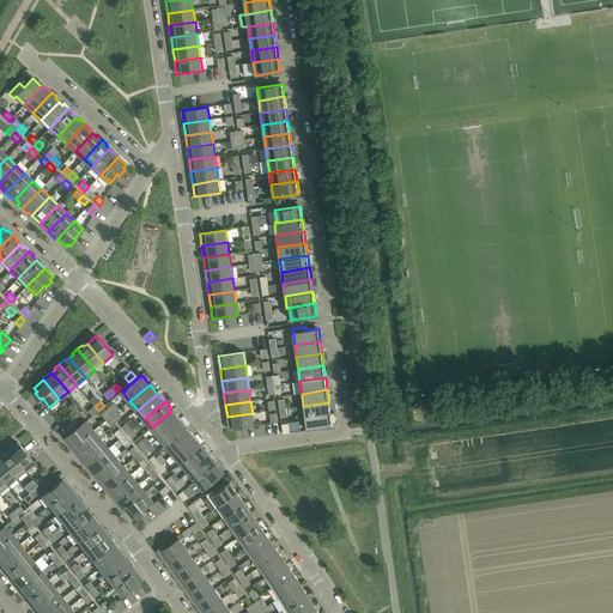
[(329,402),(303,406),(305,418),(331,414),(329,402)]
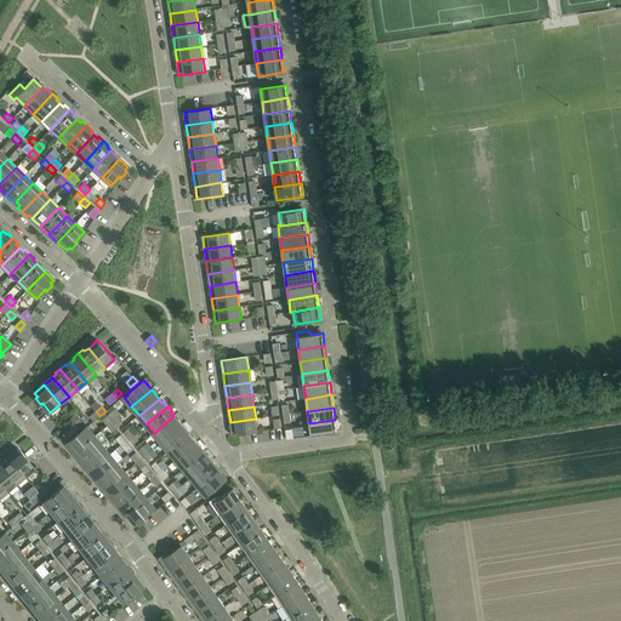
[(100,416),(96,411),(90,416),(93,421),(100,416)]
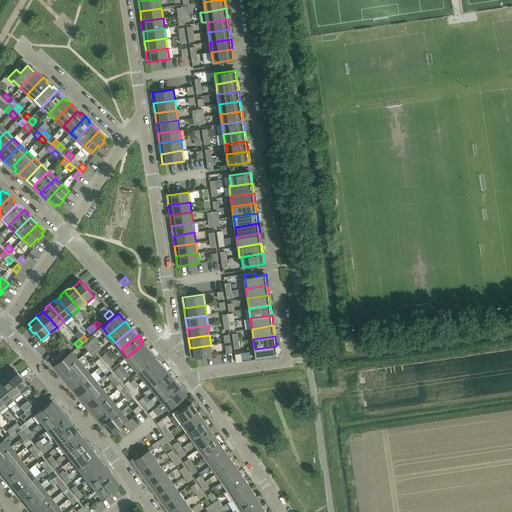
[(93,339),(89,343),(93,348),(97,344),(93,339)]
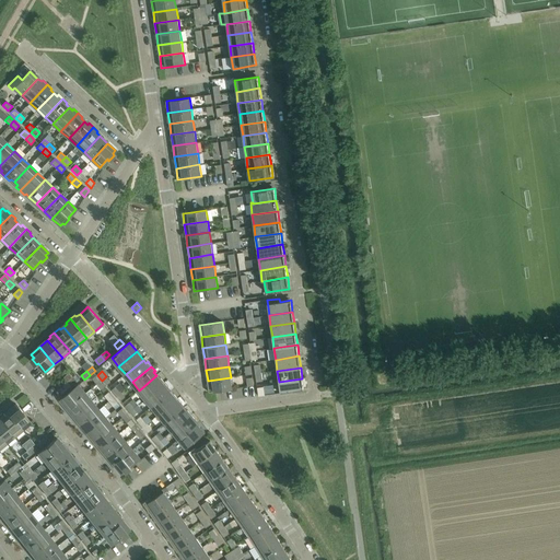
[(102,381),(97,375),(93,378),(97,384),(102,381)]
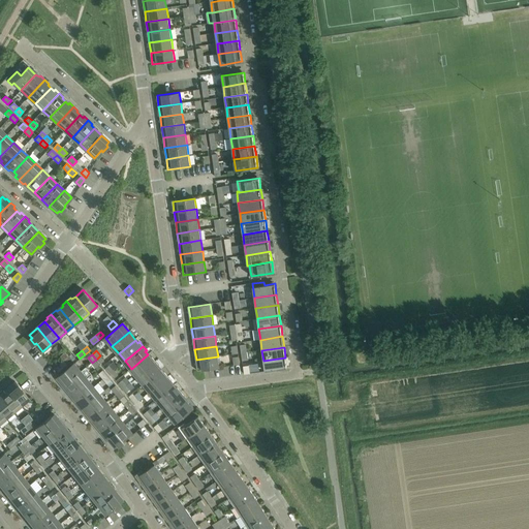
[(148,354),(131,369),(137,376),(156,362),(152,356),(151,359),(148,354)]
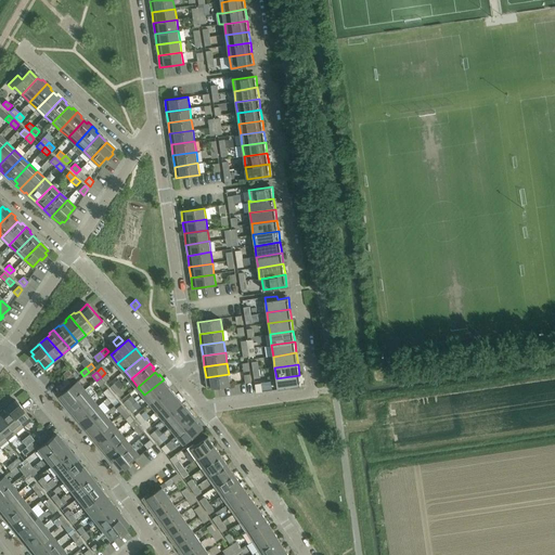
[(105,373),(101,377),(105,383),(110,378),(105,373)]
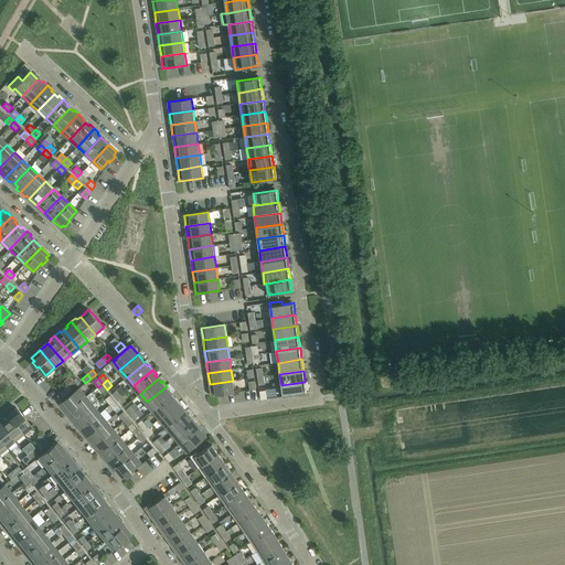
[(75,381),(68,385),(73,390),(78,385),(75,381)]
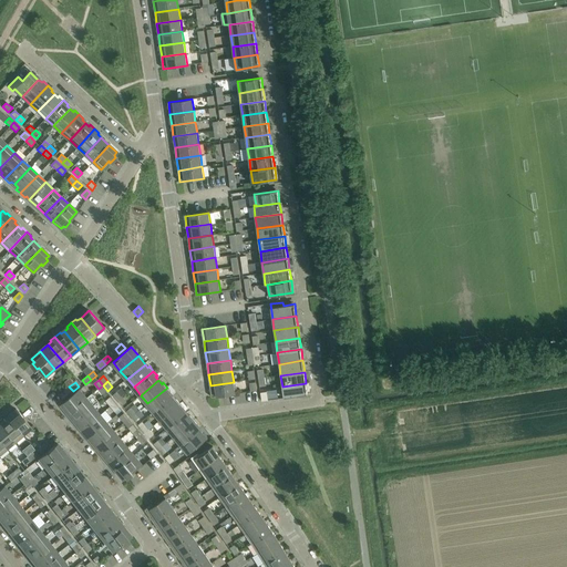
[(234,382),(210,385),(212,398),(235,393),(234,382)]
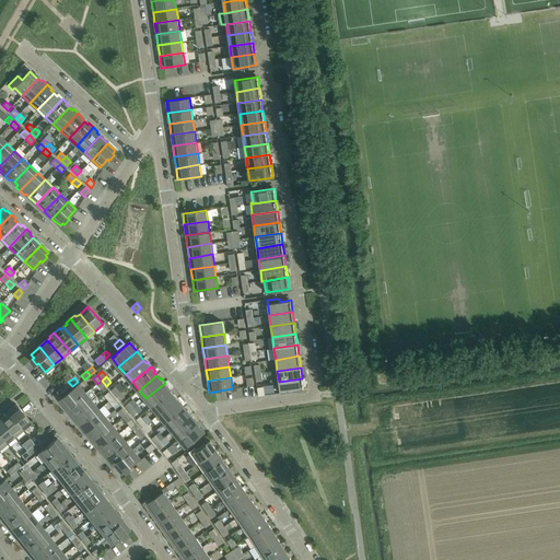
[(302,378),(279,382),(280,393),(304,389),(302,378)]
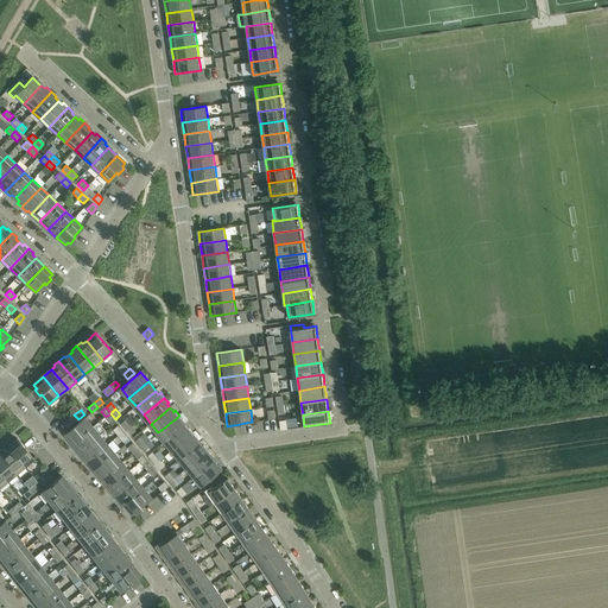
[(111,413),(106,417),(111,423),(115,419),(111,413)]
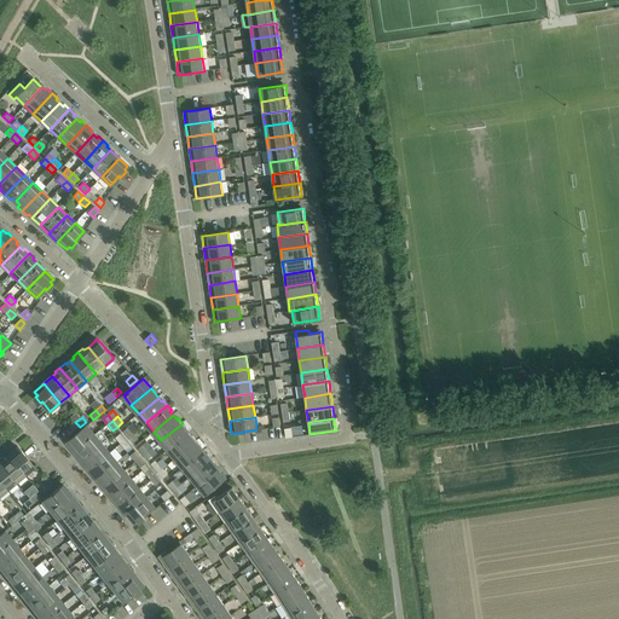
[(183,423),(161,440),(168,450),(187,433),(185,429),(186,428),(183,423)]
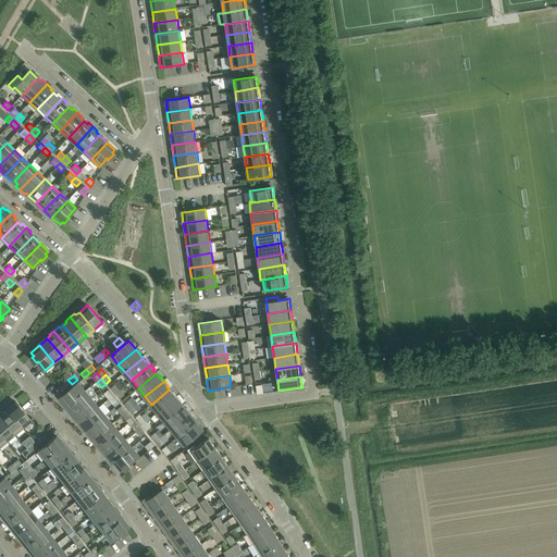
[(64,383),(59,387),(62,392),(69,387),(64,383)]
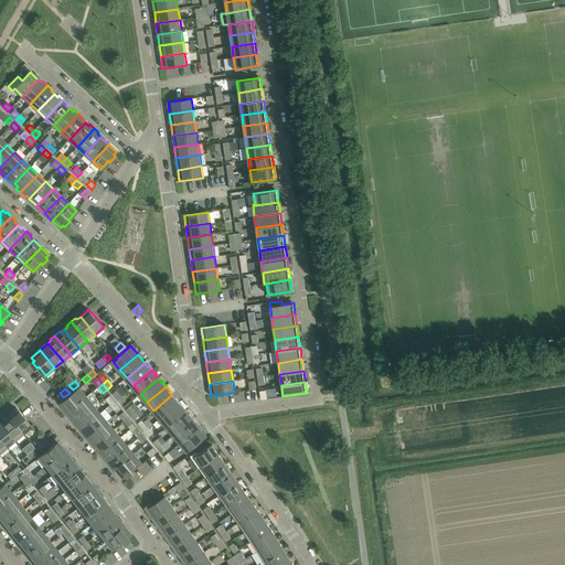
[(62,403),(68,412),(87,396),(80,388),(62,403)]
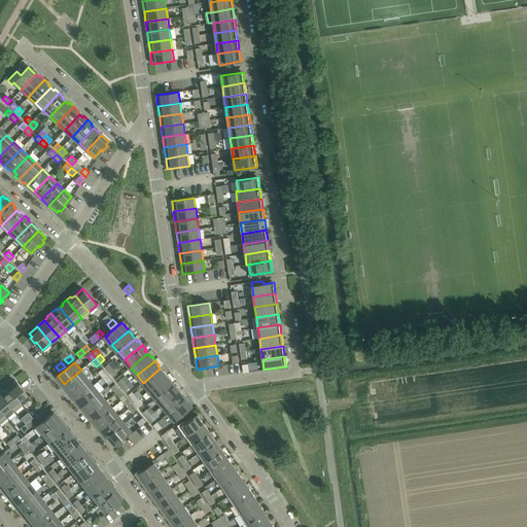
[(105,367),(109,373),(113,369),(109,363),(105,367)]
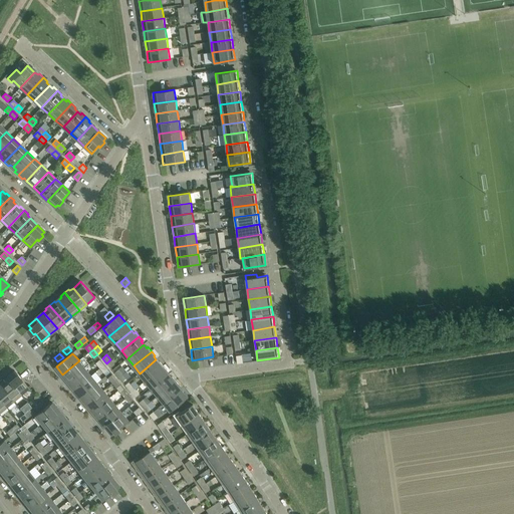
[(96,363),(100,368),(104,364),(100,359),(96,363)]
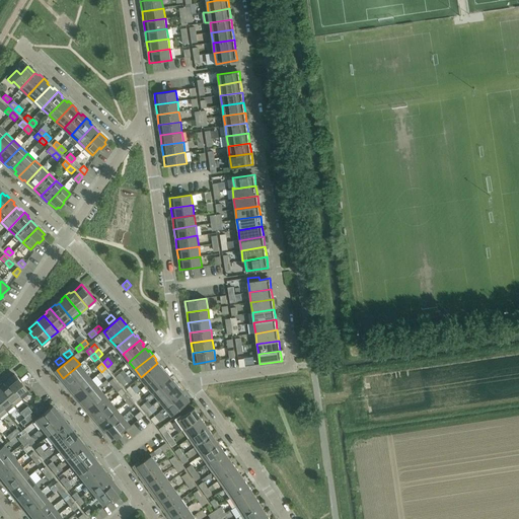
[(112,363),(107,367),(112,372),(116,368),(112,363)]
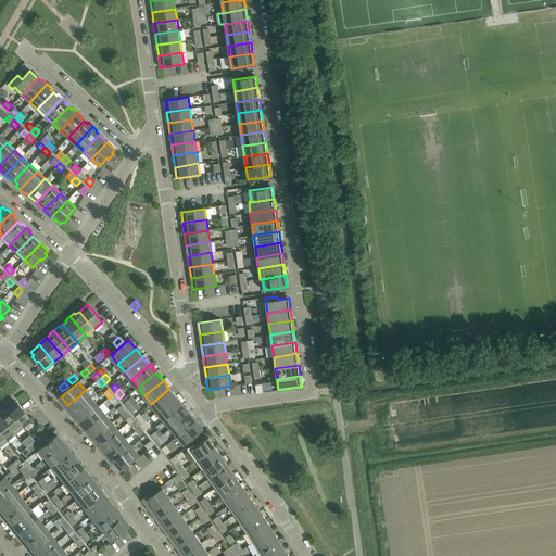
[(168,389),(151,404),(158,412),(177,395),(173,391),(172,392),(168,389)]
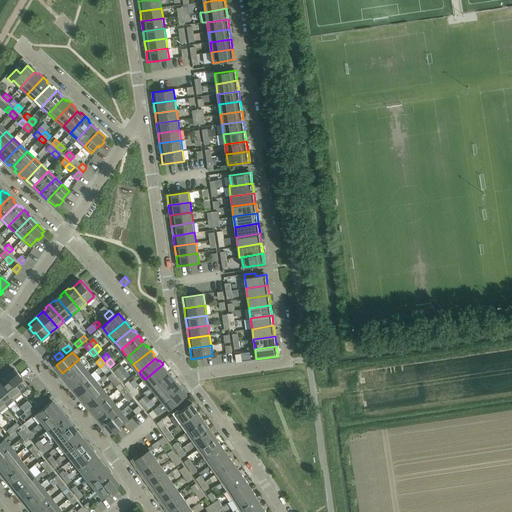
[(79,359),(62,373),(65,376),(64,377),(67,381),(85,367),(79,359)]
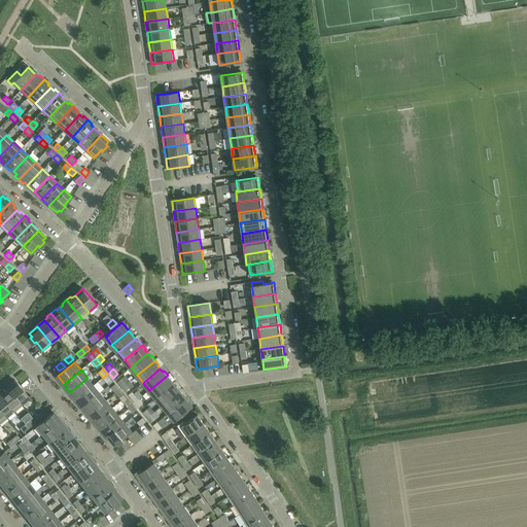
[(107,374),(103,378),(107,383),(111,379),(107,374)]
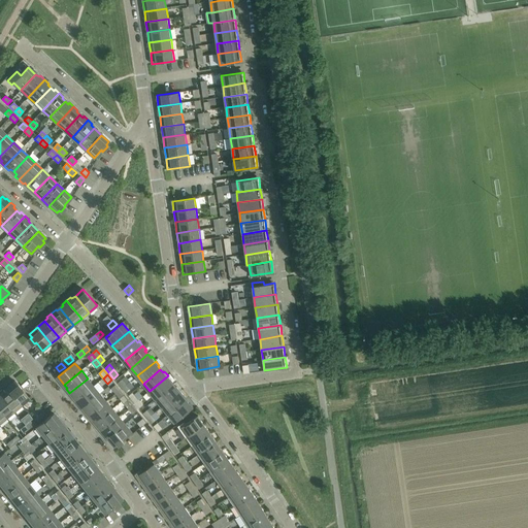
[(168,375),(150,391),(156,398),(173,385),(170,382),(171,381),(168,375)]
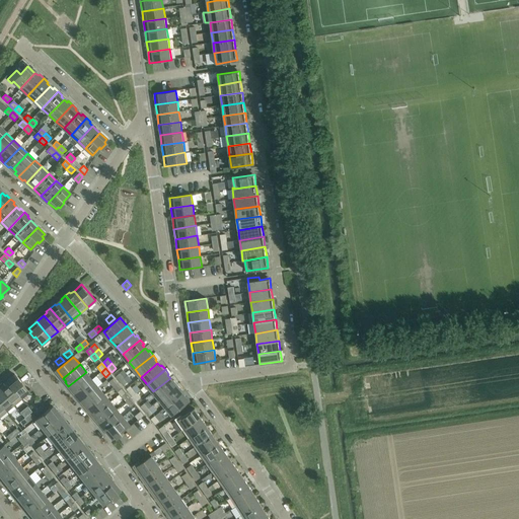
[(86,372),(68,386),(72,391),(73,389),(76,393),(92,379),(86,372)]
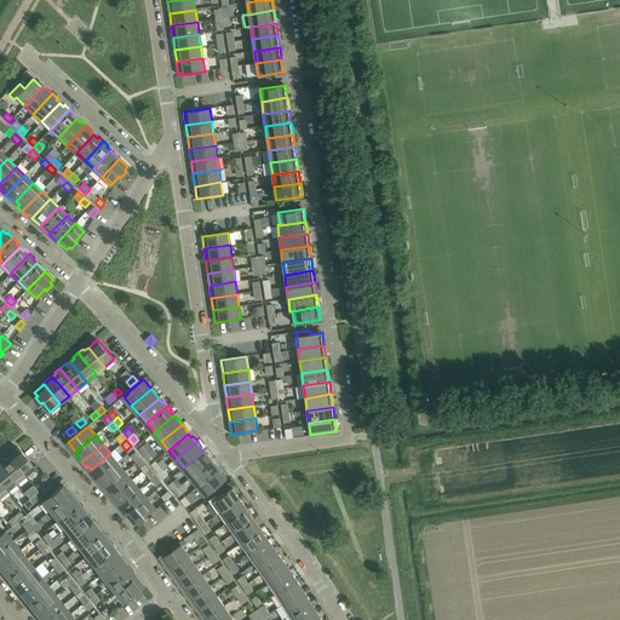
[(138,449),(144,455),(149,452),(143,446),(138,449)]
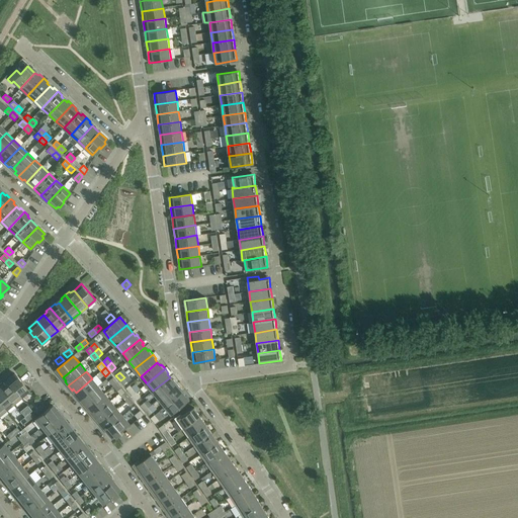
[(14,374),(7,380),(20,397),(28,391),(14,374)]
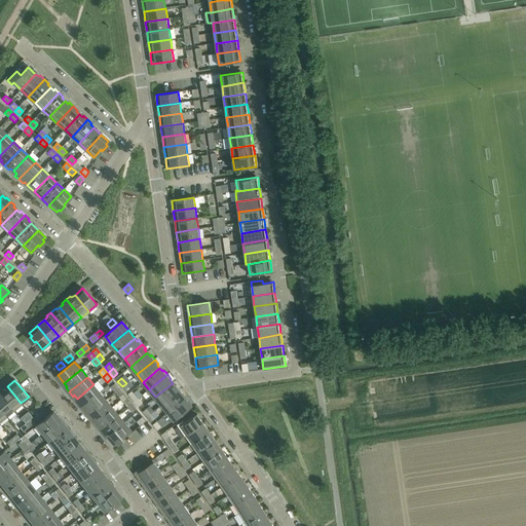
[(111,387),(115,392),(119,388),(115,383),(111,387)]
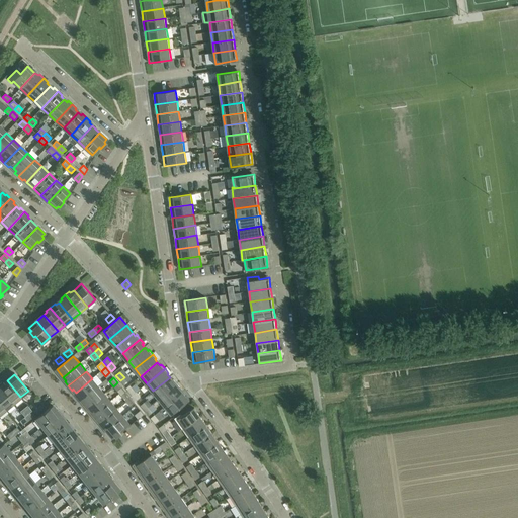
[(124,377),(120,380),(124,385),(128,382),(124,377)]
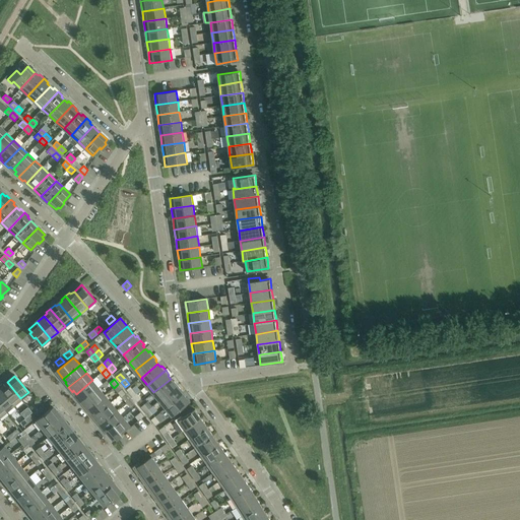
[(171,379),(153,392),(160,400),(178,385),(175,381),(173,382),(171,379)]
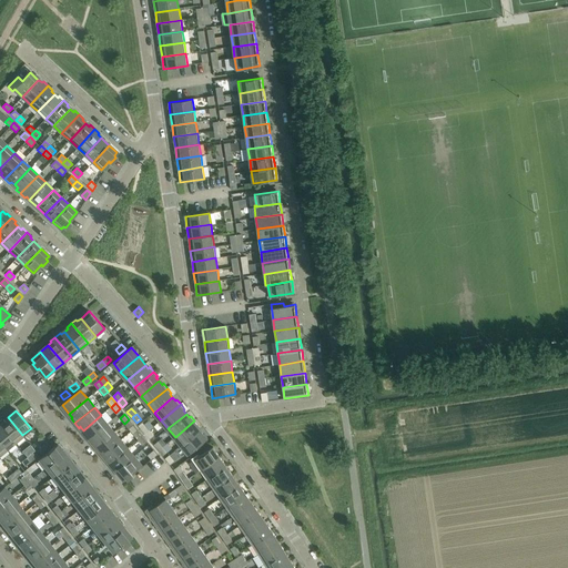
[(101,415),(83,430),(85,434),(84,435),(89,439),(108,424),(101,415)]
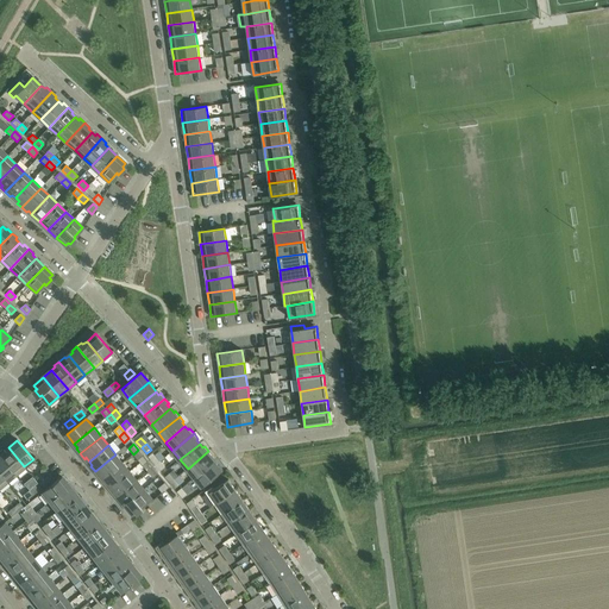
[(2,449),(0,451),(0,456),(16,473),(24,466),(8,447),(4,451),(2,449)]
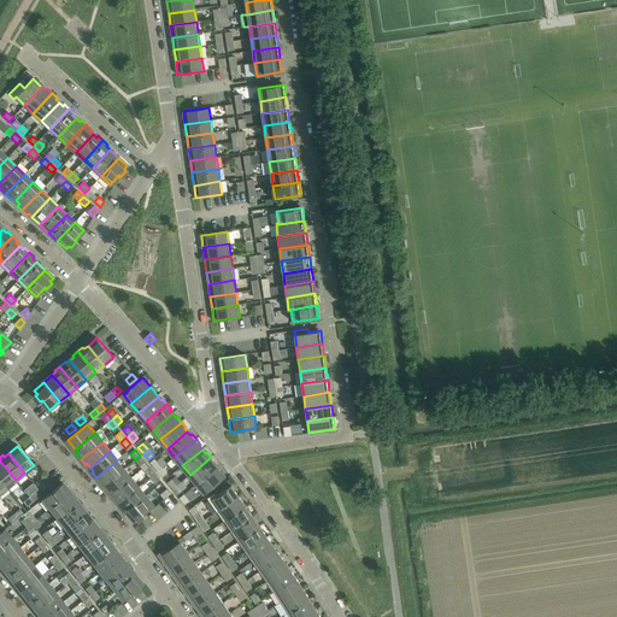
[(140,456),(135,460),(140,466),(145,462),(140,456)]
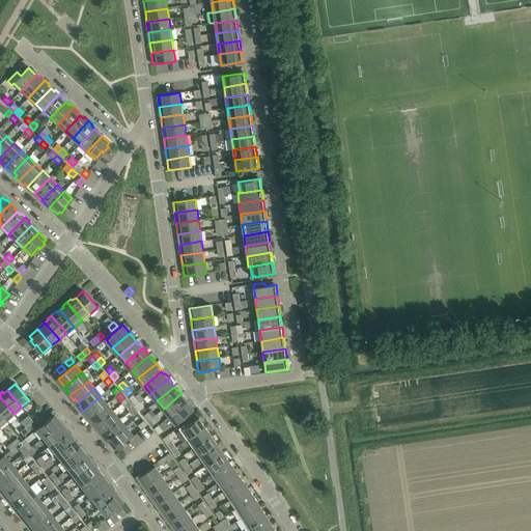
[(182,393),(164,409),(170,416),(187,402),(184,399),(186,397),(182,393)]
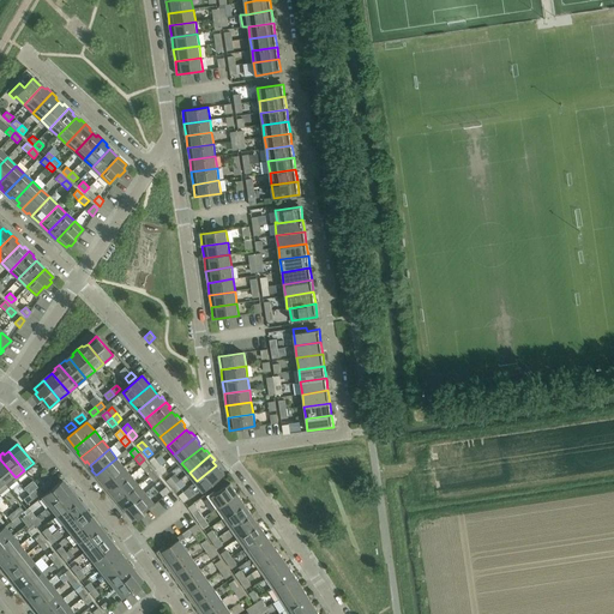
[(116,458),(96,475),(100,480),(101,479),(104,482),(124,467),(116,458)]
